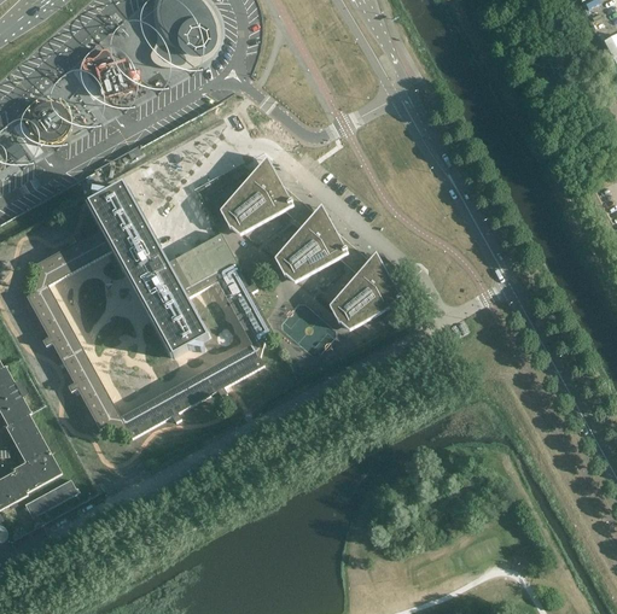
[(204,7),(202,5),(205,1),(205,0),(163,0),(162,1),(161,4),(161,5),(159,7),(159,9),(159,11),(159,12),(159,15),(159,17),(159,18),(161,21),(162,23),(162,24),(163,27),(164,28),(166,30),(167,34),(169,37),(173,40),(174,42),(178,45),(180,47),(181,48),(184,50),(186,51),(188,52),(191,52),(192,52),(195,52),(196,52),(198,52),(202,51),(203,51),(204,50),(207,48),(208,47),(209,46),(210,44),(211,42),(211,41),(213,37),(213,36),(214,34),(214,33),(213,30),(213,29),(213,28),(213,25),(211,23),(210,19),(209,17),(209,16),(208,15),(207,12),(205,10),(204,7)]
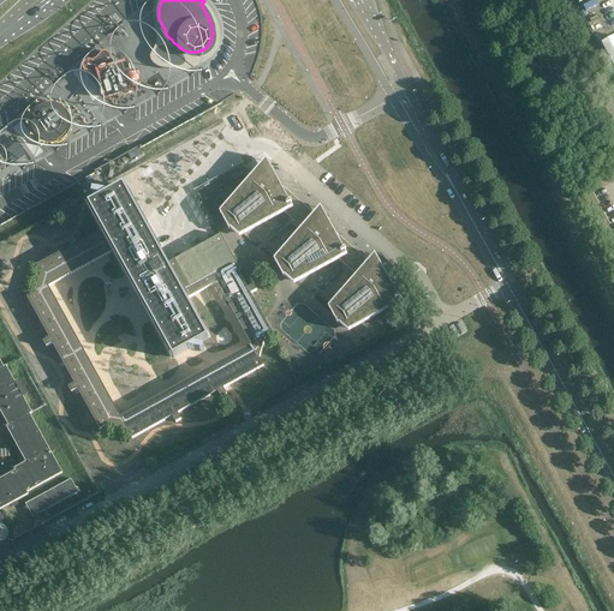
[(613,33),(600,39),(610,61),(613,59),(613,33)]
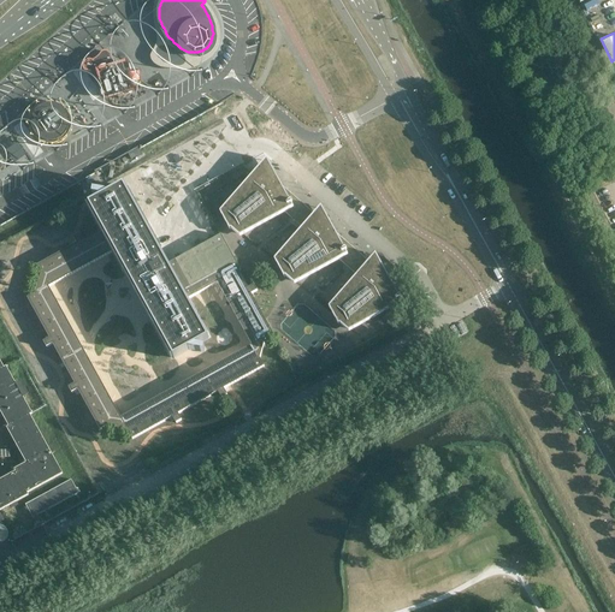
[(135,89),(126,59),(114,63),(112,59),(111,57),(111,54),(110,53),(110,52),(110,51),(108,51),(107,49),(106,49),(105,49),(104,49),(102,49),(101,49),(101,51),(100,51),(99,53),(98,54),(96,55),(94,57),(93,57),(92,57),(90,57),(89,57),(88,57),(87,58),(86,58),(84,59),(83,61),(82,63),(82,64),(82,66),(82,67),(83,69),(84,70),(86,70),(87,70),(90,72),(93,75),(94,76),(95,78),(95,79),(96,81),(96,82),(96,83),(98,83),(98,84),(98,85),(99,85),(99,87),(100,88),(101,88),(102,88),(105,97),(135,89)]
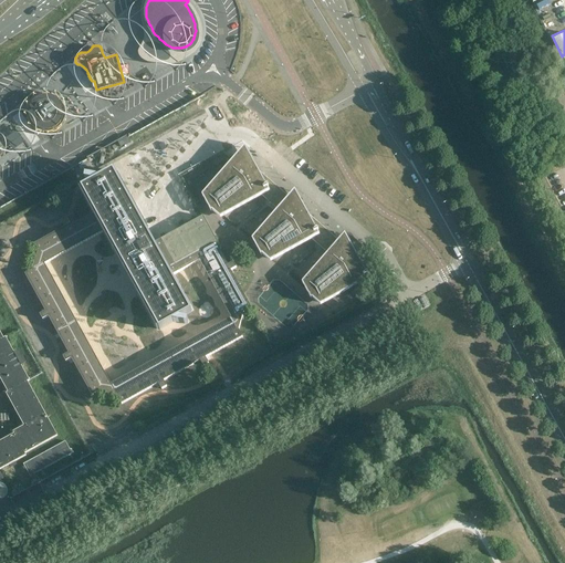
[(63,114),(63,108),(62,104),(60,101),(56,97),(55,96),(49,93),(44,93),(40,94),(35,96),(32,98),(30,103),(29,107),(22,112),(25,116),(29,114),(29,116),(31,121),(34,124),(37,125),(33,127),(37,132),(42,127),(46,128),(52,127),(55,125),(59,122),(62,118),(63,114)]
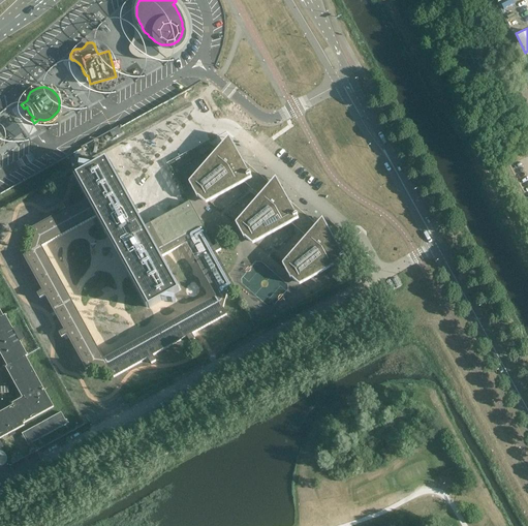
[(176,111),(153,122),(160,135),(187,121),(176,111)]
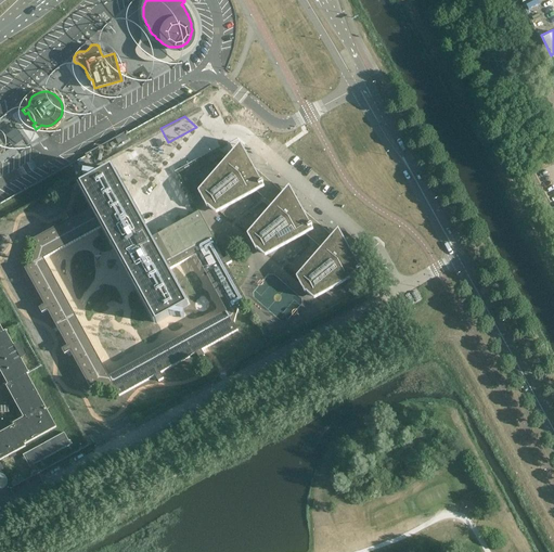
[(126,149),(134,165),(168,149),(160,132),(126,149)]
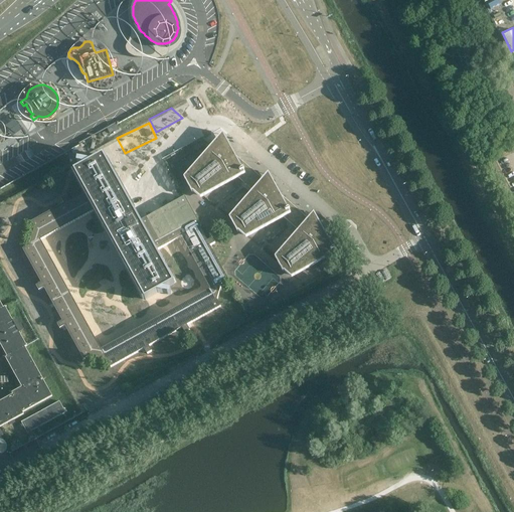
[(209,142),(182,173),(182,174),(182,175),(186,182),(189,189),(190,188),(191,188),(197,194),(198,194),(199,194),(201,192),(235,174),(242,180),(245,183),(250,187),(228,211),(227,213),(227,214),(235,228),(236,227),(242,233),(243,233),(244,233),(246,232),(281,213),(287,218),(296,226),(274,251),(273,252),(273,253),(273,254),(281,269),(281,268),(282,268),(288,274),(289,274),(290,274),(293,272),(326,253),(334,249),(312,208),(306,215),(274,187),(266,169),(261,175),(232,151),(220,129),(209,142)]
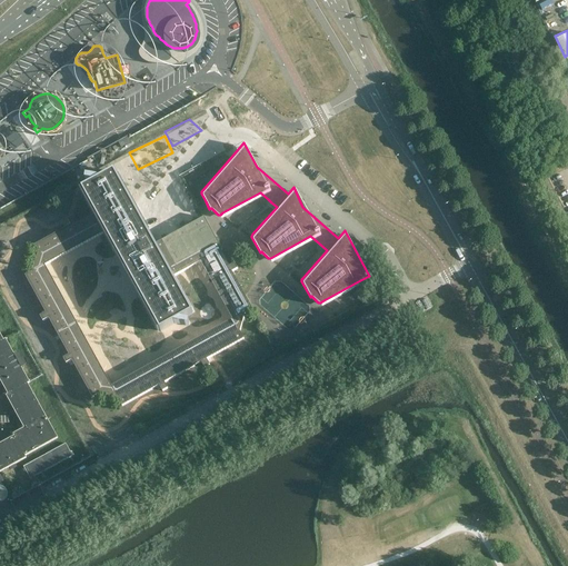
[(206,357),(243,336),(239,328),(245,310),(251,306),(231,269),(237,266),(233,260),(228,264),(219,248),(221,247),(203,215),(156,241),(149,239),(111,170),(79,188),(91,211),(76,220),(72,214),(67,217),(70,222),(33,244),(37,250),(32,269),(25,272),(45,310),(39,314),(41,317),(42,318),(48,316),(68,353),(62,356),(66,360),(71,357),(91,395),(99,390),(117,396),(121,404),(159,383),(161,388),(167,386),(163,379),(200,359),(203,365),(209,363),(206,357)]
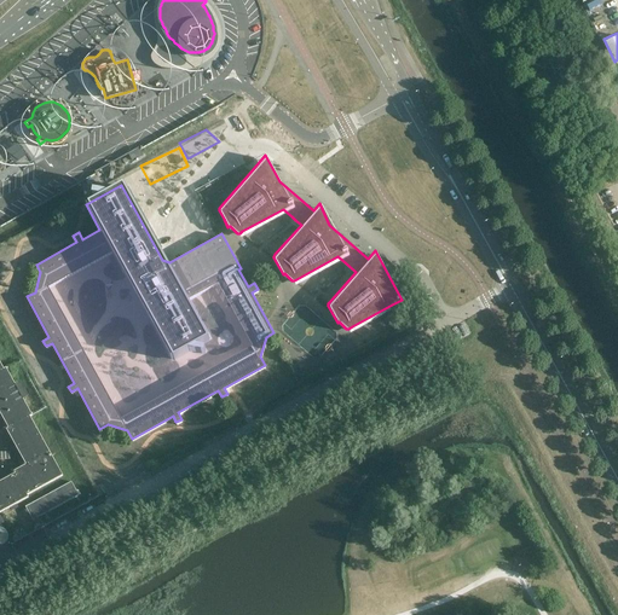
[(74,383),(52,343),(46,346),(45,344),(30,353),(53,394),(68,387),(74,383)]
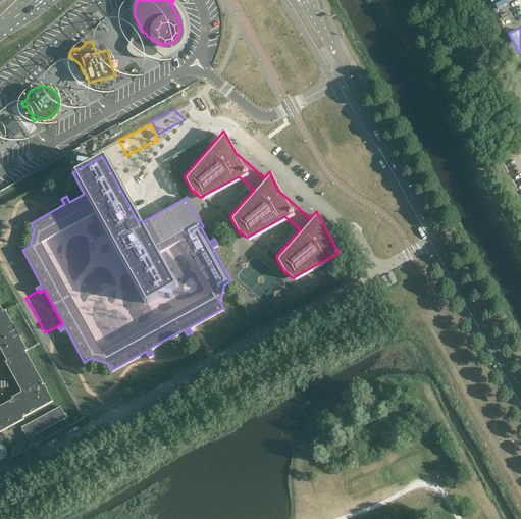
[(0,429),(23,417),(22,415),(52,399),(24,349),(27,348),(5,309),(3,310),(0,304),(0,429)]
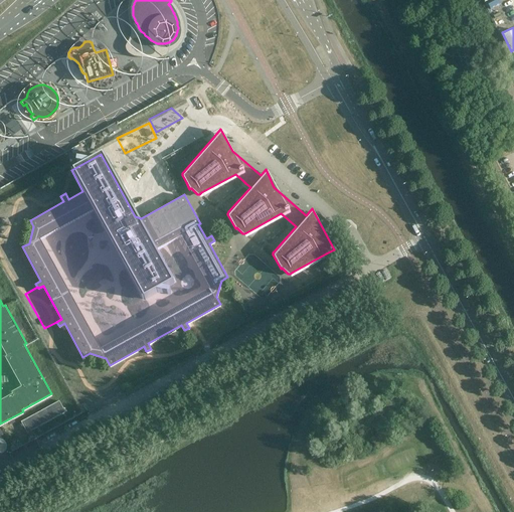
[(65,409),(62,404),(59,398),(20,419),(27,431),(65,409)]
